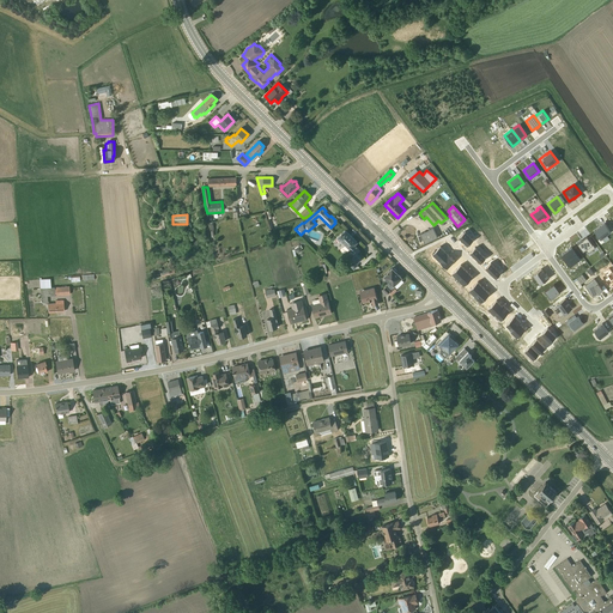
[(611,232),(605,223),(594,231),(600,240),(611,232)]
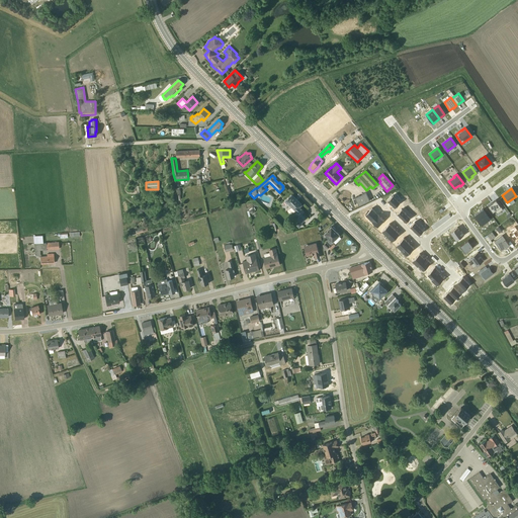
[(355,197),(358,205),(369,200),(365,192),(355,197)]
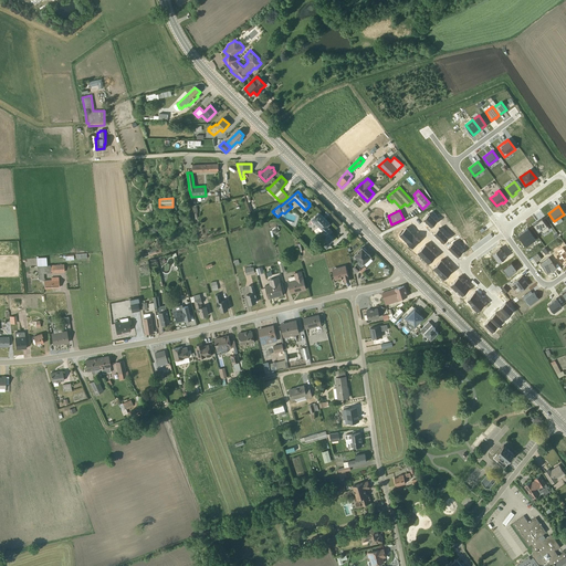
[(326,249),(331,245),(329,243),(334,239),(328,233),(331,231),(331,230),(329,229),(328,229),(326,227),(329,223),(318,212),(312,219),(323,230),(321,232),(320,234),(324,238),(322,240),(325,243),(323,245),(326,249)]
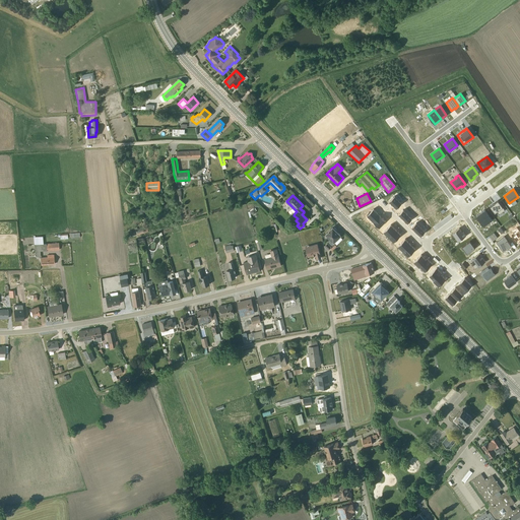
[(394,196),(389,201),(396,208),(401,203),(394,196)]
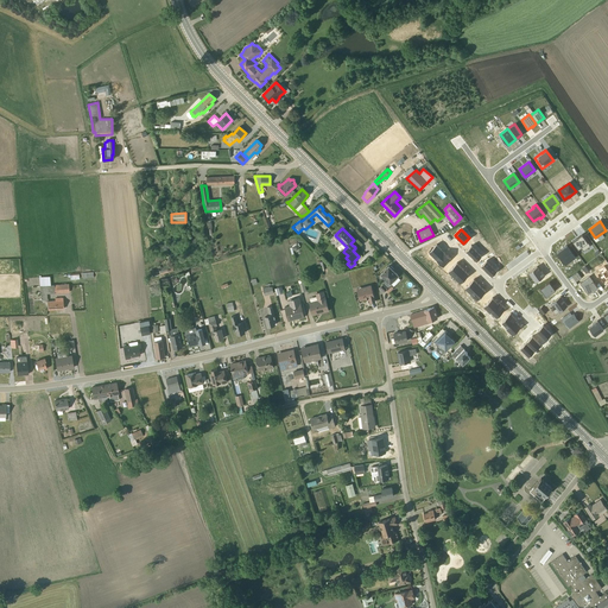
[(582,234),(572,241),(578,249),(581,247),(583,251),(590,246),(582,234)]
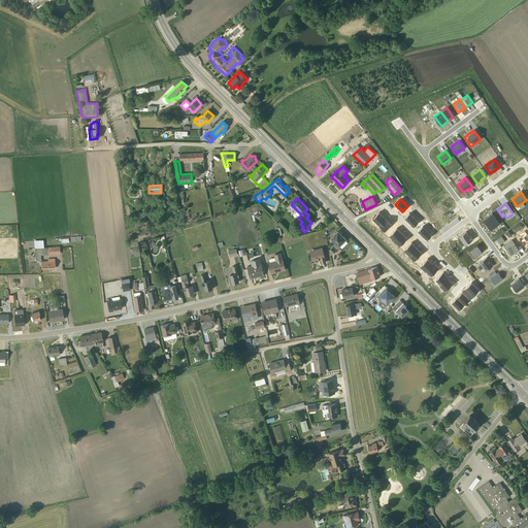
[(385,219),(378,212),(375,217),(374,216),(371,219),(378,225),(385,219)]
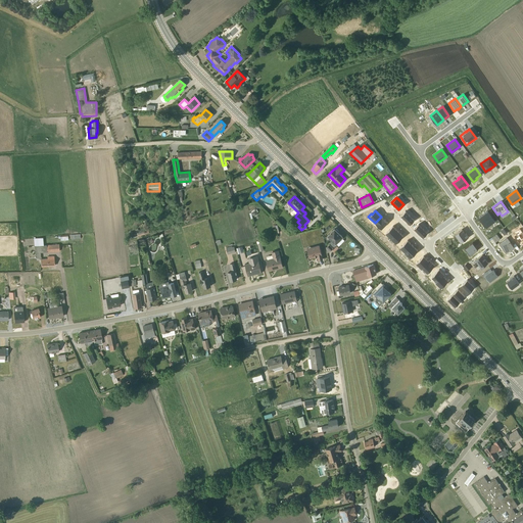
[(406,211),(401,216),(410,225),(414,220),(406,211)]
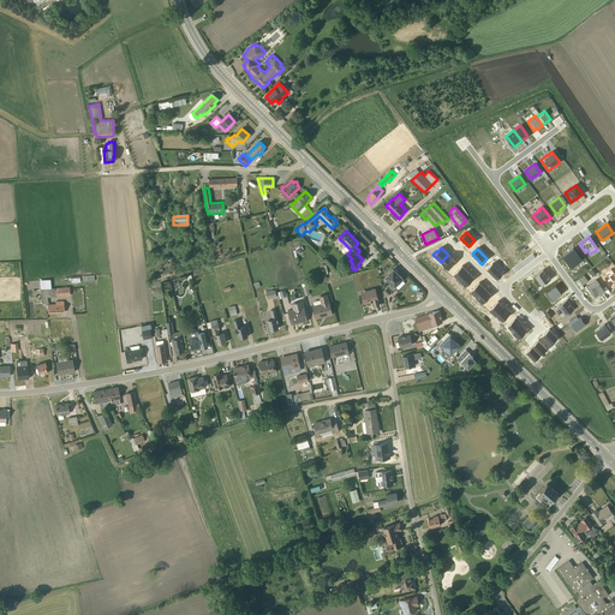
[(573,249),(563,256),(572,268),(581,261),(573,249)]
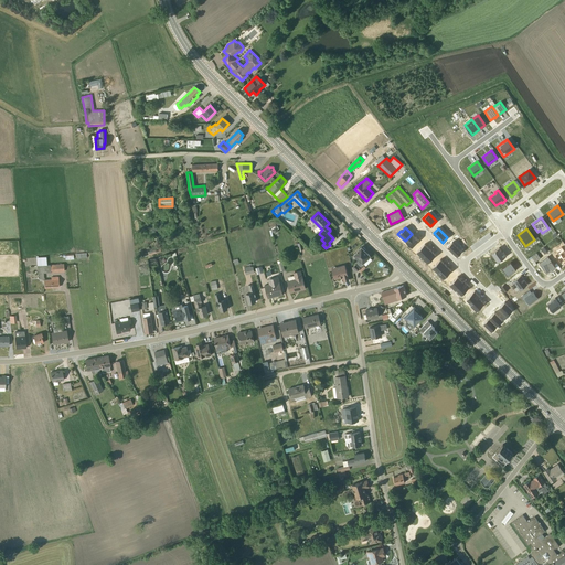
[(405,241),(412,247),(419,241),(412,234),(405,241)]
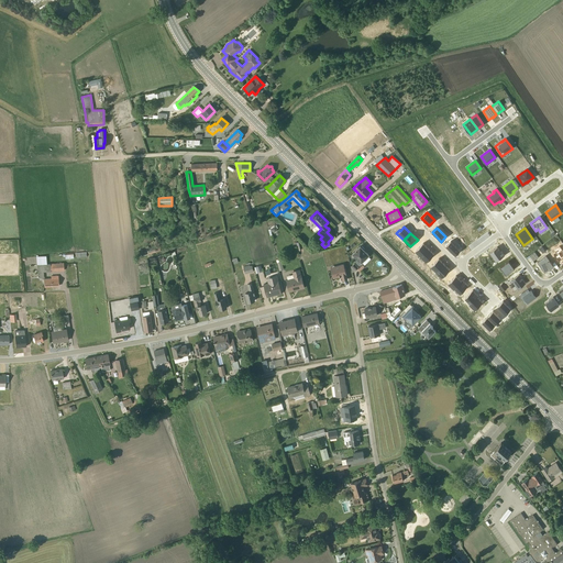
[(451,242),(445,246),(455,255),(460,251),(451,242)]
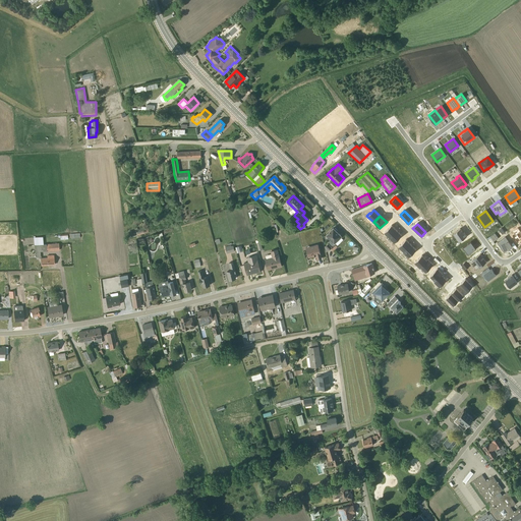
[(396,230),(391,225),(384,232),(389,237),(396,230)]
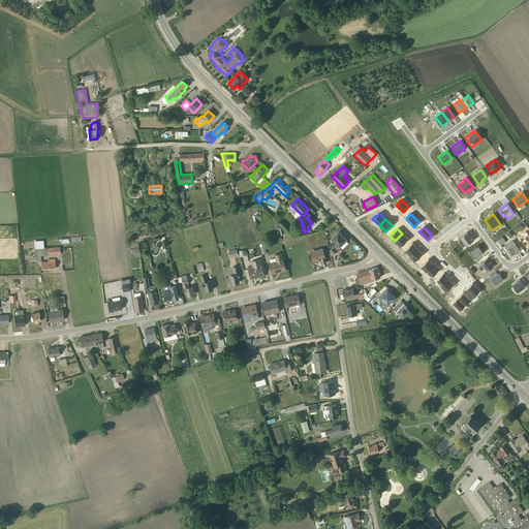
[(342,234),(340,231),(339,231),(339,232),(338,231),(331,239),(336,244),(330,250),(331,256),(332,255),(334,253),(334,254),(340,247),(342,249),(348,244),(345,241),(346,240),(342,235),(342,234)]
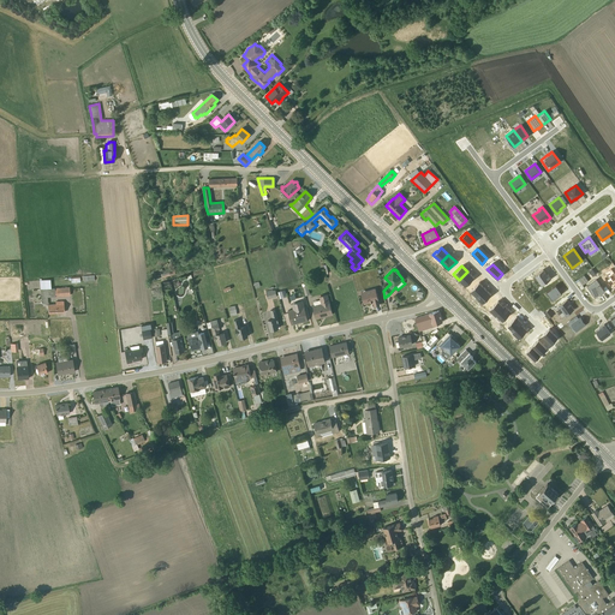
[(538,280),(542,285),(551,279),(548,274),(547,275),(543,269),(533,276),(537,281),(538,280)]
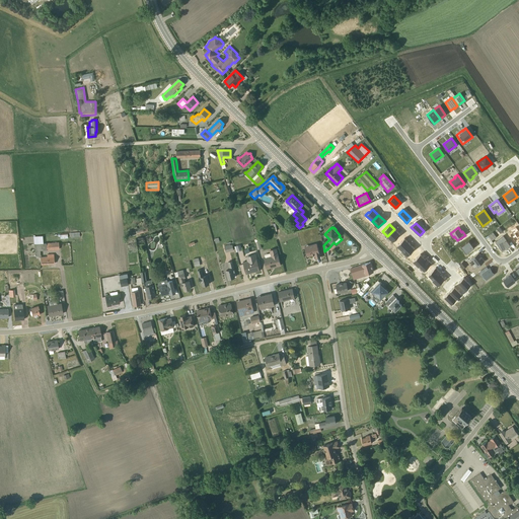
[(387,236),(392,241),(399,234),(394,229),(387,236)]
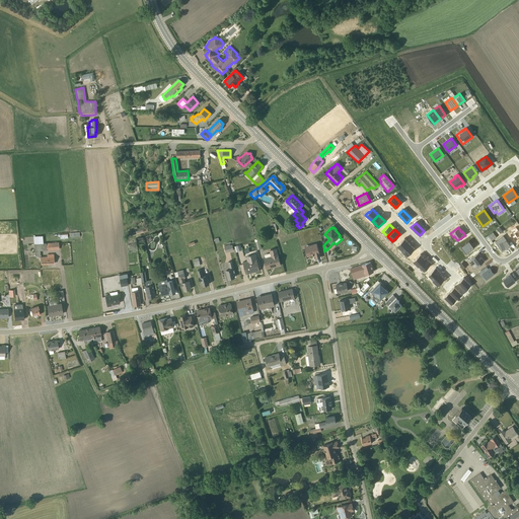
[(41,265),(54,265),(54,254),(47,254),(47,256),(41,256),(40,250),(59,249),(58,242),(43,243),(43,236),(33,236),(34,255),(40,257),(41,265)]
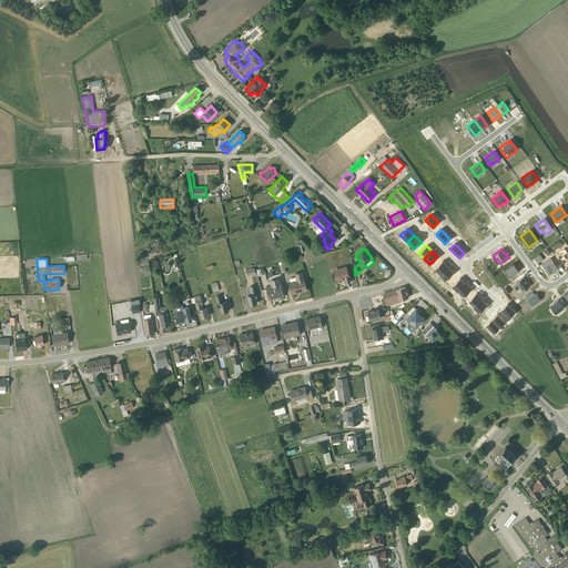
[(549,275),(558,269),(550,259),(541,265),(549,275)]
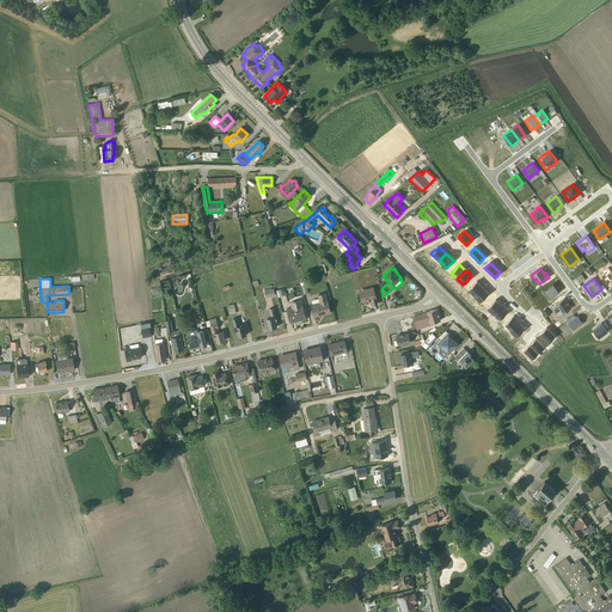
[(483,287),(477,281),(469,289),(475,295),(483,287)]
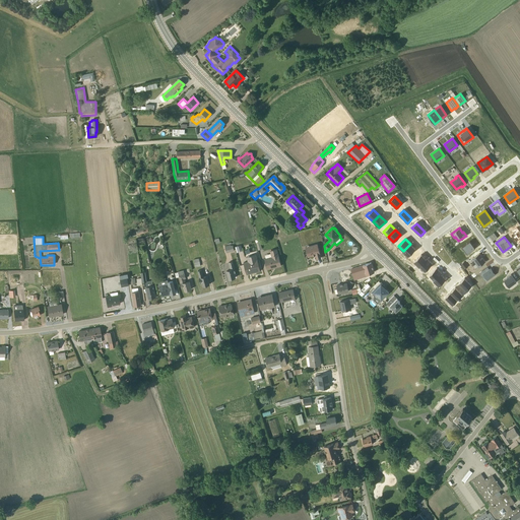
[(462,247),(467,254),(475,249),(469,242),(462,247)]
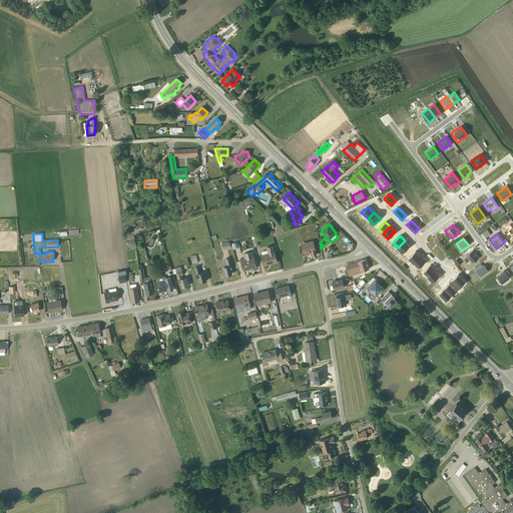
[(313,240),(301,243),(304,253),(312,251),(313,255),(316,254),(313,240)]
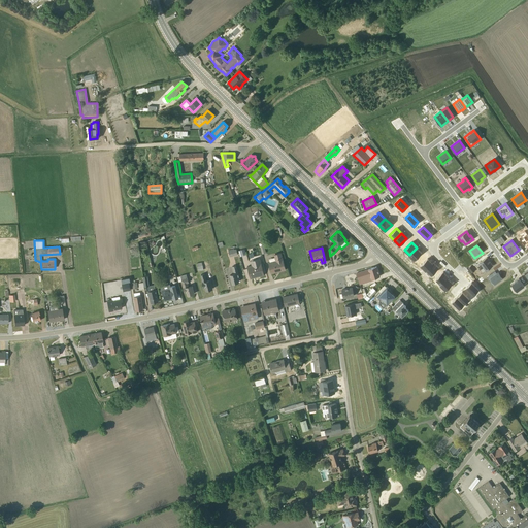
[(409,255),(415,260),(422,253),(417,248),(409,255)]
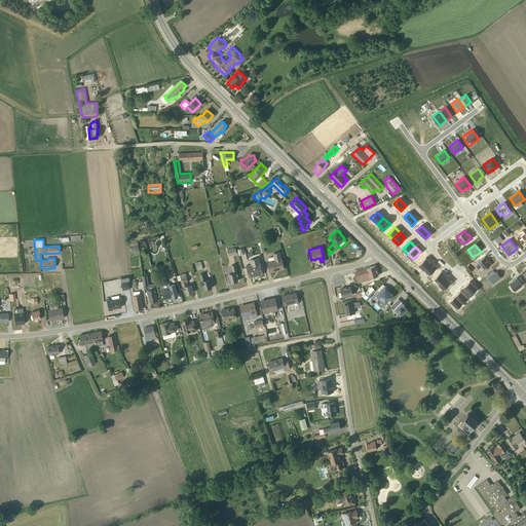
[(227,250),(229,256),(231,256),(231,255),(236,254),(235,248),(233,249),(233,248),(227,250)]
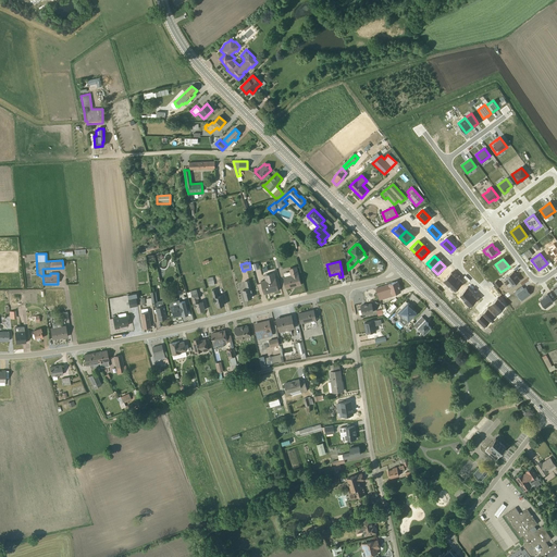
[(301,285),(296,267),(288,269),(289,272),(284,273),(284,276),(283,277),(286,288),(301,285)]
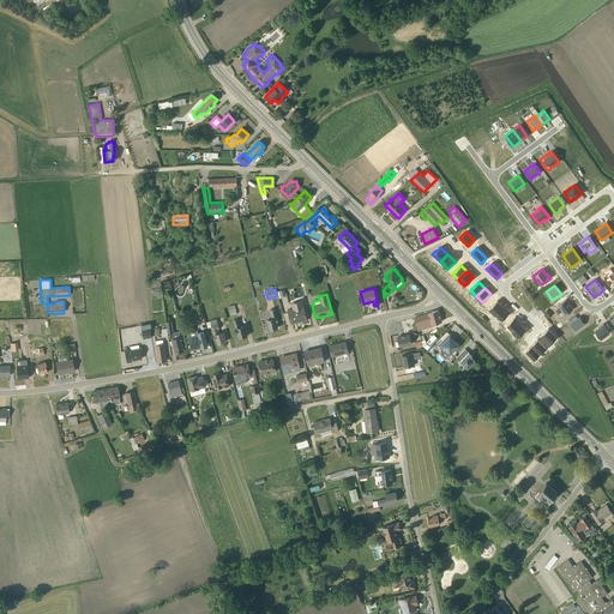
[(572,309),(566,300),(558,306),(565,315),(572,309)]
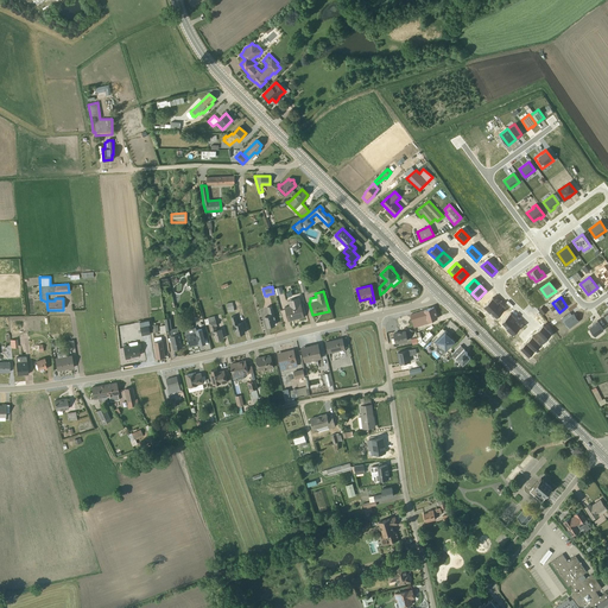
[(304,317),(299,298),(289,301),(290,305),(284,306),(289,321),(304,317)]
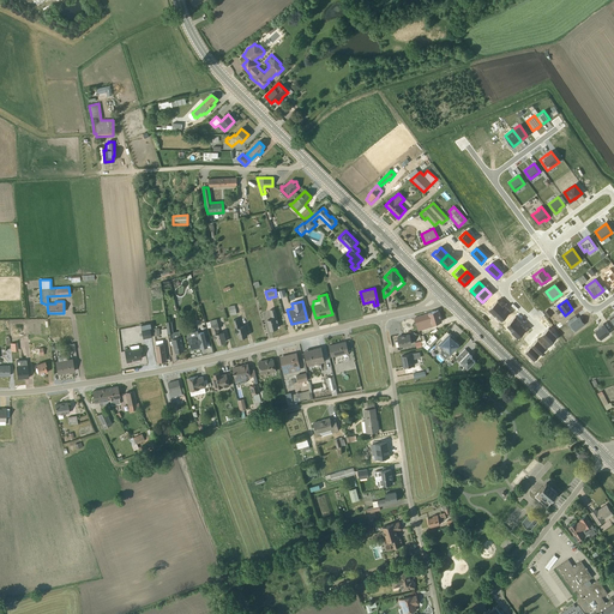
[(503,306),(497,301),(488,309),(494,315),(503,306)]
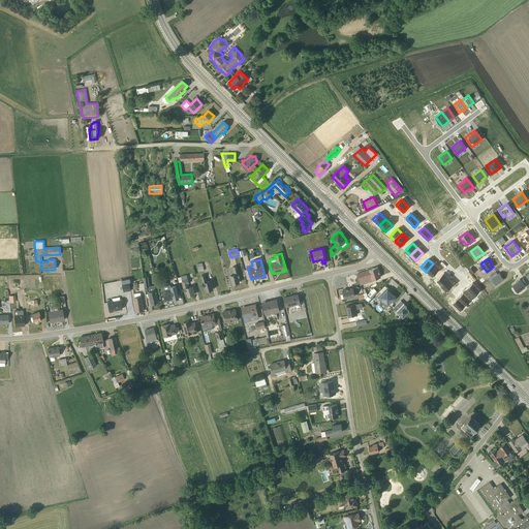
[(427,271),(432,276),(439,269),(434,262),(433,263),(426,272),(427,271)]
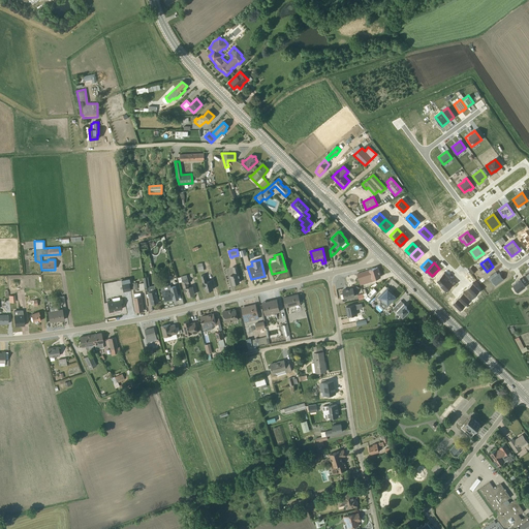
[(230,275),(232,284),(239,282),(238,278),(240,278),(237,266),(231,268),(234,274),(230,275)]
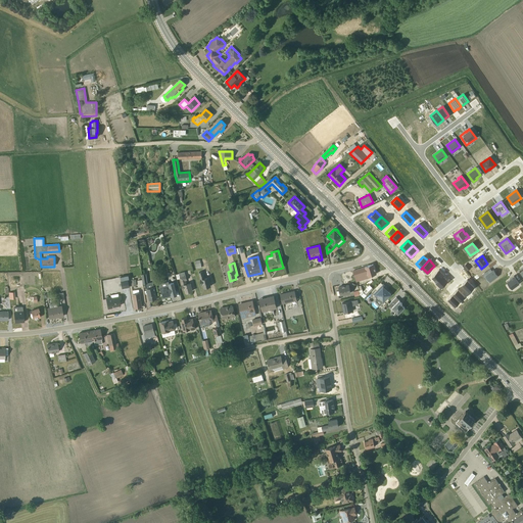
[(353,271),(357,282),(369,278),(369,276),(371,276),(372,277),(373,276),(373,275),(376,274),(373,265),(353,271)]
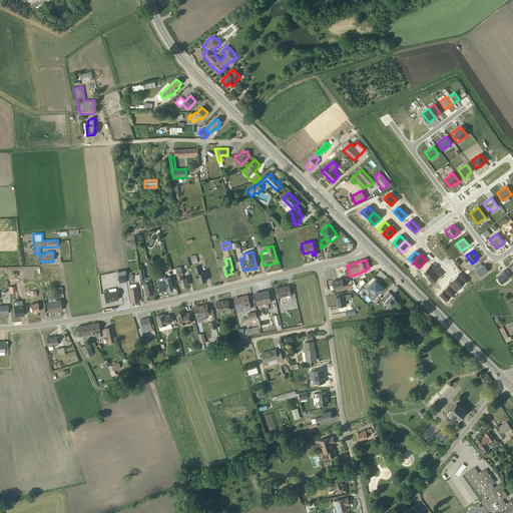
[(436,270),(431,265),(423,272),(428,277),(427,278),(428,278),(435,271),(436,270)]
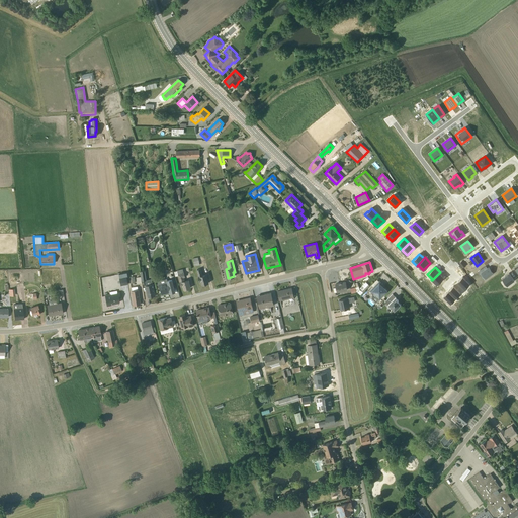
[(487,278),(493,273),(489,267),(483,272),(487,278)]
